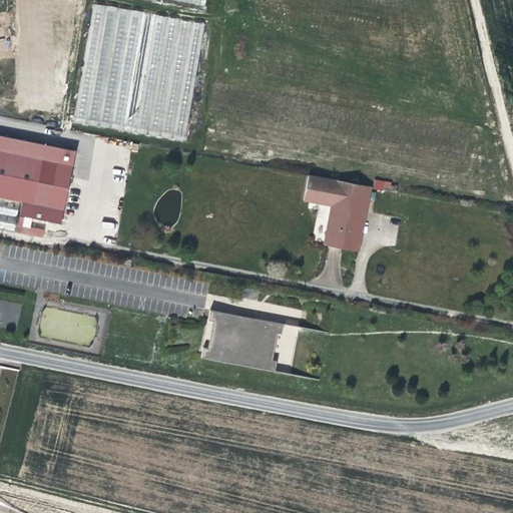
[(207,14),(208,0),(167,0),(167,6),(207,14)]
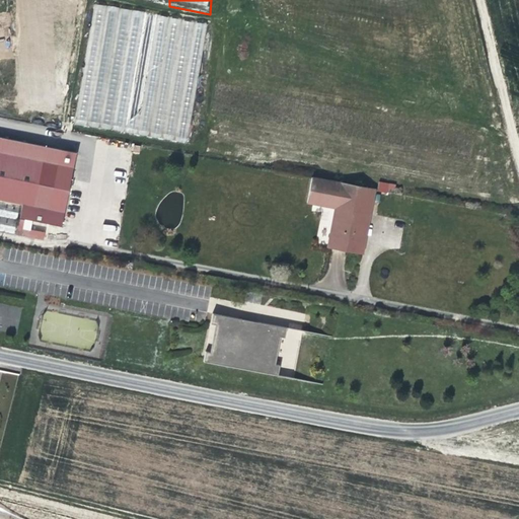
[(76,126),(191,142),(208,21),(92,5),(76,126)]
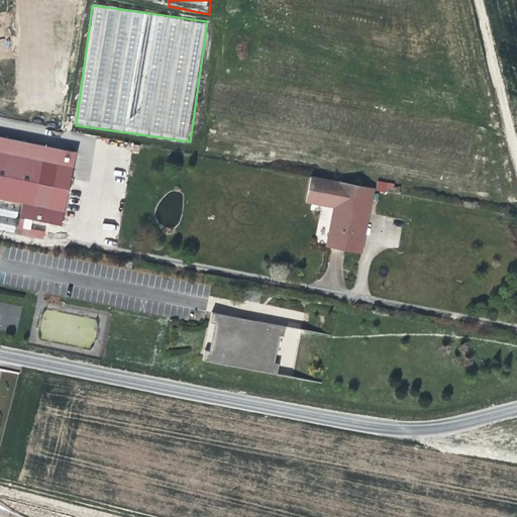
[(61,226),(76,152),(0,136),(0,200),(19,204),(21,204),(19,217),(61,226)]
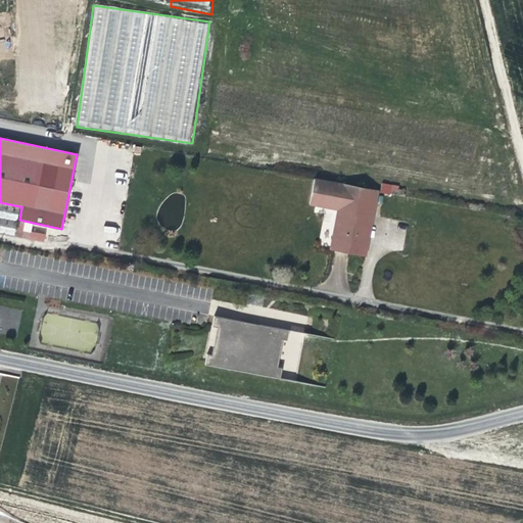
[(363,256),(369,225),(371,226),(378,191),(315,179),(310,203),(338,209),(330,250),(363,256)]
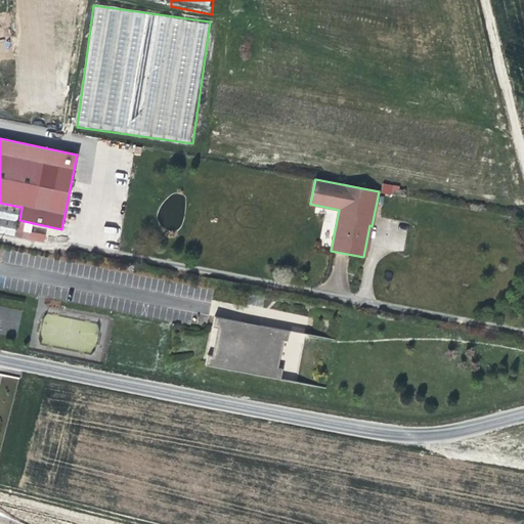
[(381,191),(398,194),(399,185),(382,183),(381,191)]
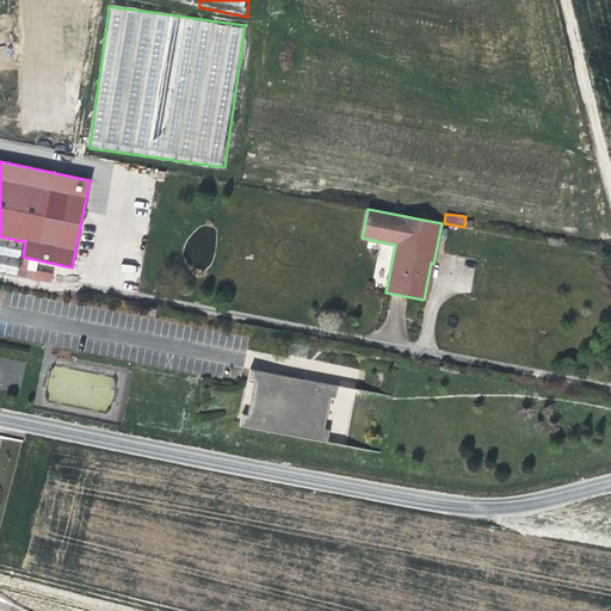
[(433,275),(434,264),(443,223),(442,223),(433,264),(431,263),(424,300),(427,301),(433,275)]
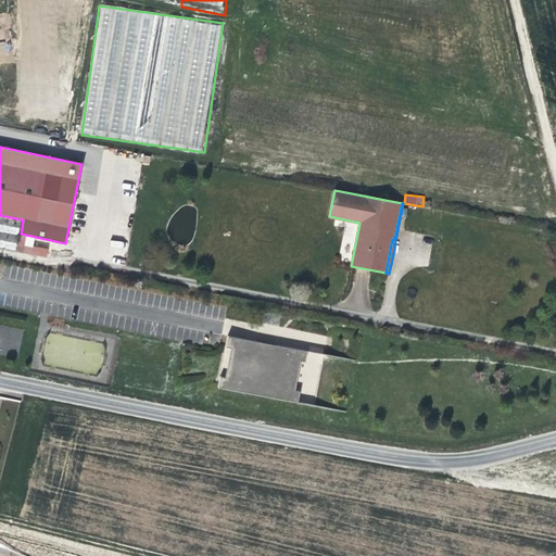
[(0,248),(14,251),(21,219),(0,215),(0,248)]
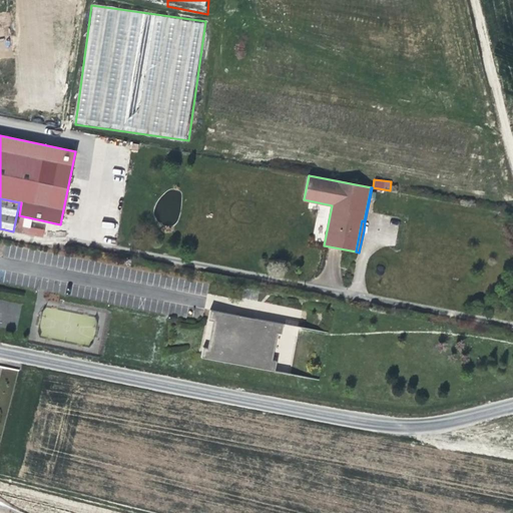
[(43,230),(22,225),(24,218),(17,216),(15,231),(42,237),(43,230)]
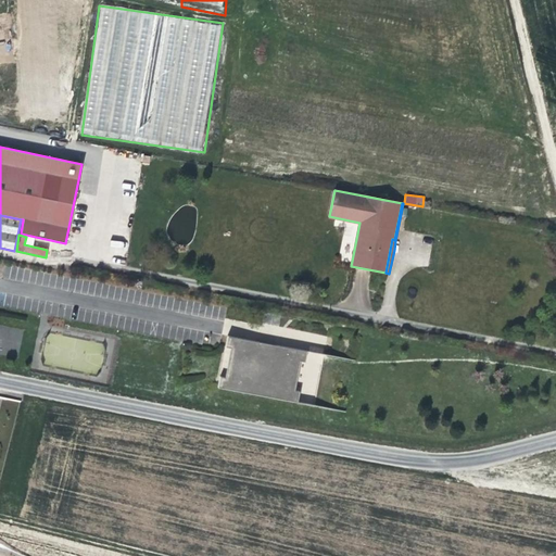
[(286,391),(292,362),(299,363),(302,364),(304,353),(264,345),(225,338),(223,349),(228,350),(234,350),(227,379),(223,378),(217,377),(215,390),(293,405),(297,392),(292,392),(286,391)]
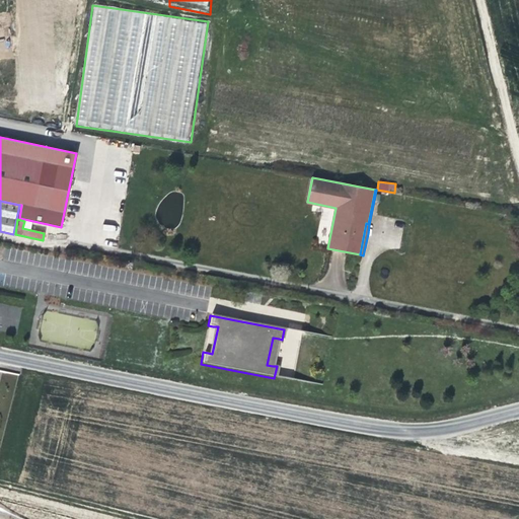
[(212,354),(218,326),(213,326),(208,353),(212,354)]
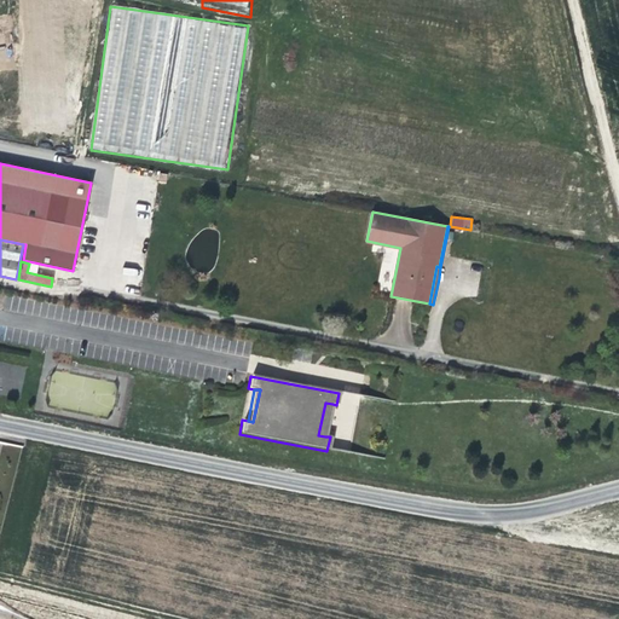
[(325,437),(333,404),(325,403),(318,435),(325,437)]
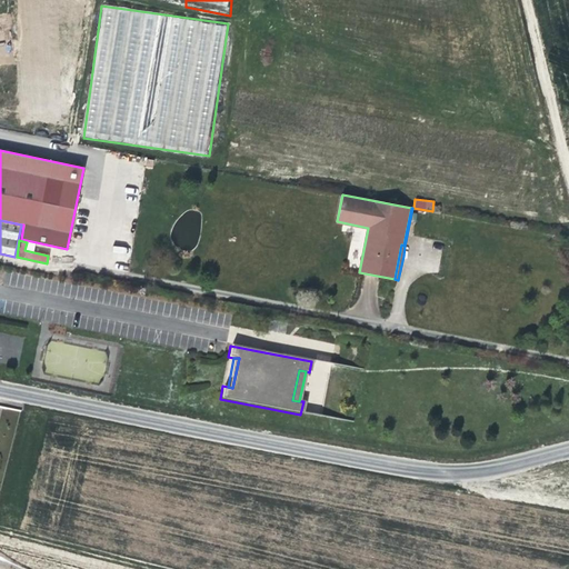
[(113,568),(0,541),(0,568),(113,568)]
